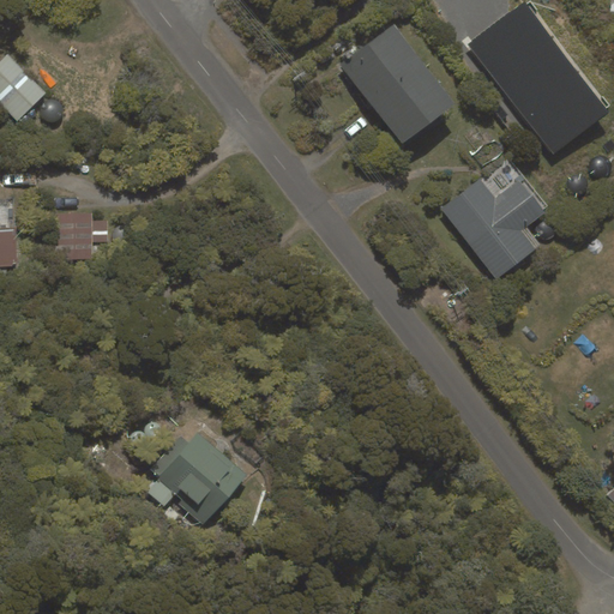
[(527,2),(470,46),(554,154),(609,110),(527,2)]
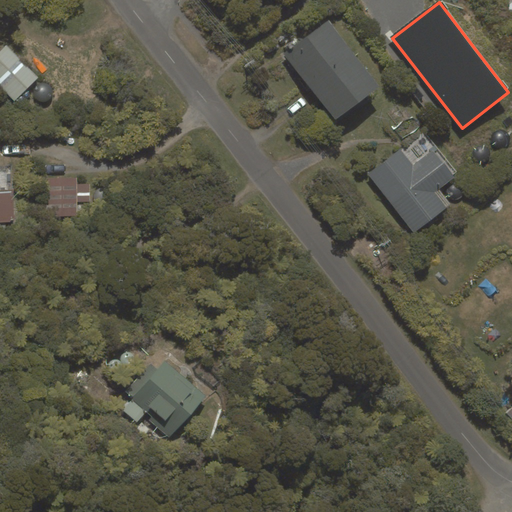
[(380,86),(327,20),(285,54),(338,120),(380,86)]
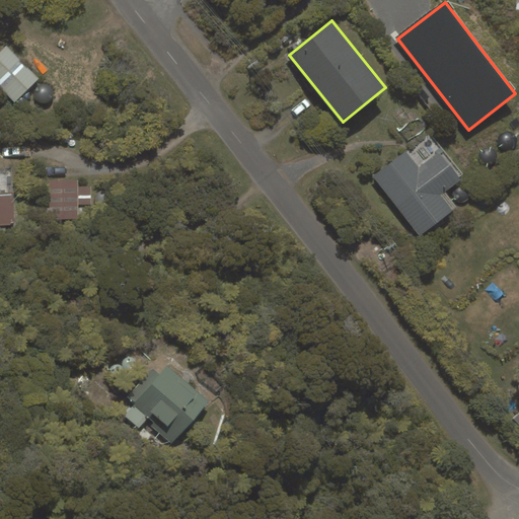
[(39,78),(7,47),(0,53),(0,86),(15,101),(39,78)]
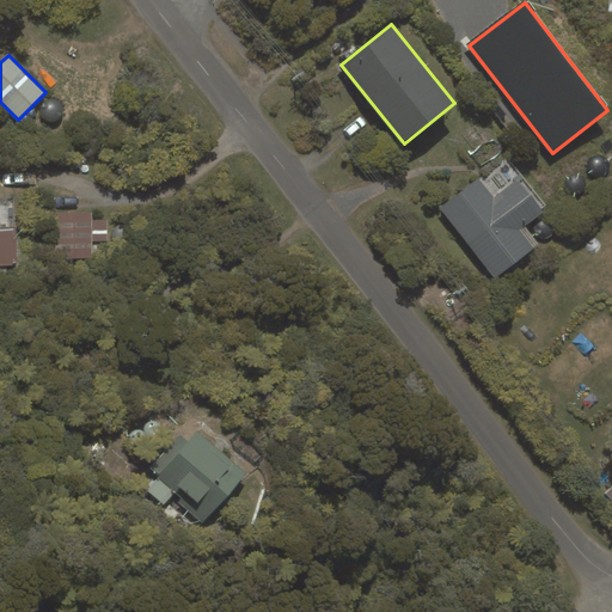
[(479,181),(441,209),(495,279),(533,250),(515,226),(539,208),(518,181),(494,200),(479,181)]
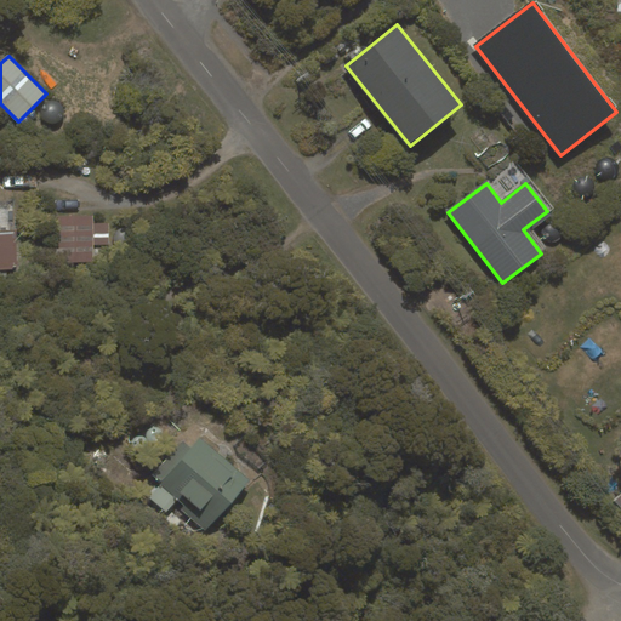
[(109,245),(109,223),(93,224),(93,215),(50,216),(51,263),(93,263),(93,245),(109,245)]
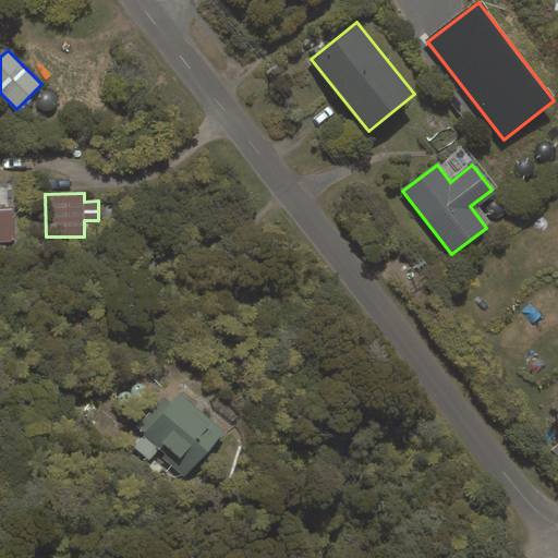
[(13,208),(0,208),(0,242),(14,242),(13,208)]
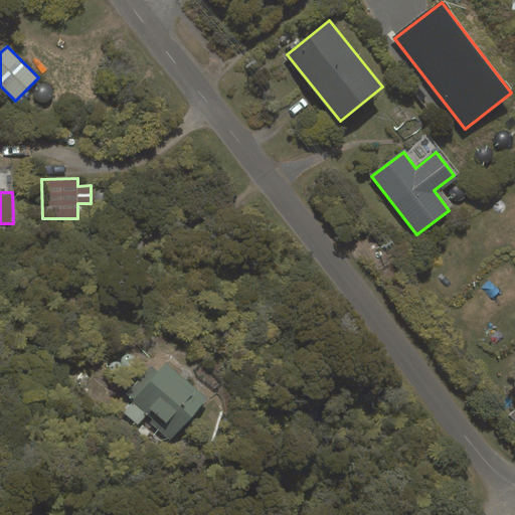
[(154,419),(150,422),(170,441),(208,398),(167,362),(159,371),(152,365),(126,395),(154,419)]
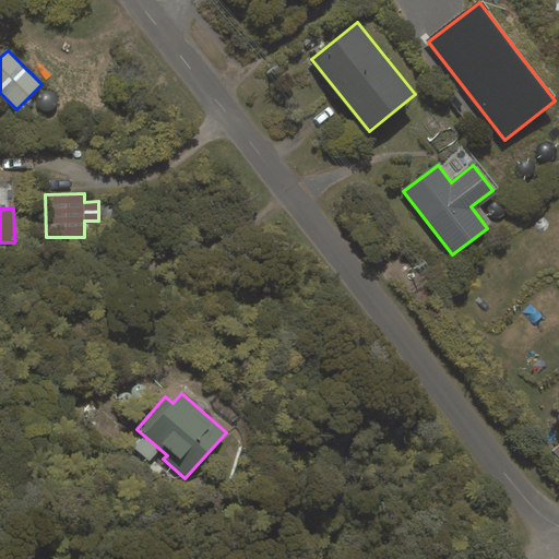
All buildings are outlined.
